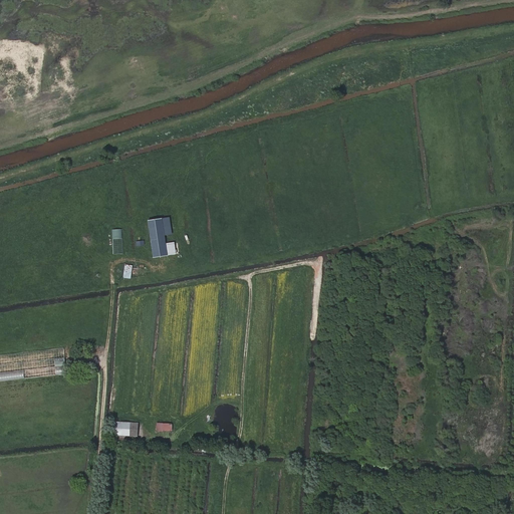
[(168,256),(162,219),(149,221),(154,258),(168,256)]
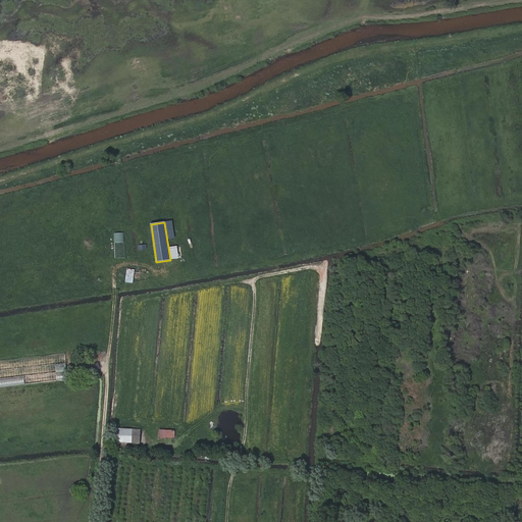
[(113,258),(123,258),(124,232),(114,232),(113,258)]
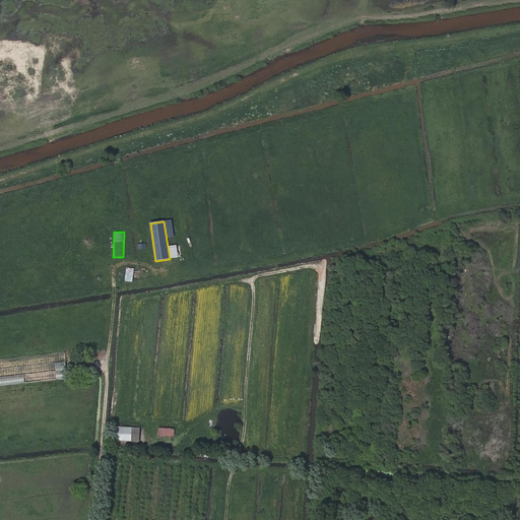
[(124,281),(132,282),(133,268),(125,268),(124,281)]
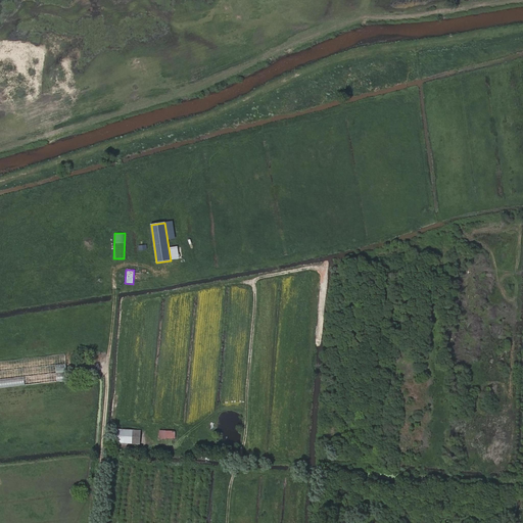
[(0,361),(0,387),(66,381),(65,364),(54,365),(55,373),(44,374),(44,373),(47,372),(47,367),(45,368),(44,363),(42,363),(41,359),(32,360),(33,368),(22,369),(21,360),(0,361)]
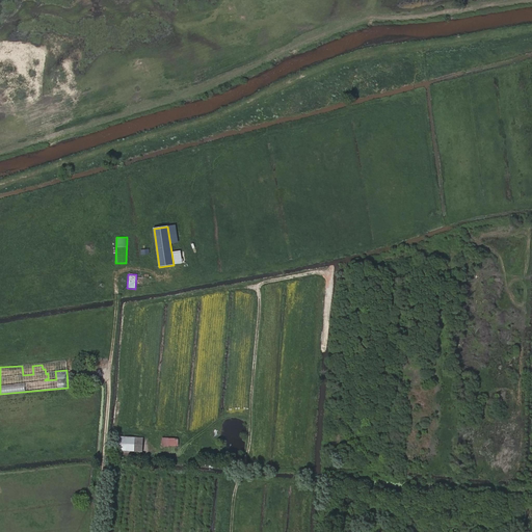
[(133,452),(134,437),(118,436),(117,451),(133,452)]
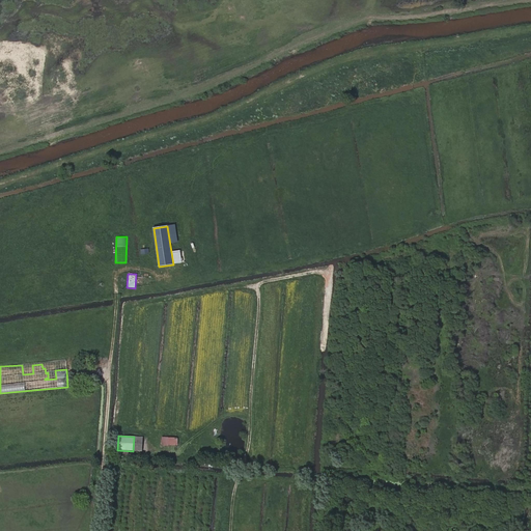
[(160,444),(176,445),(177,437),(161,436),(160,444)]
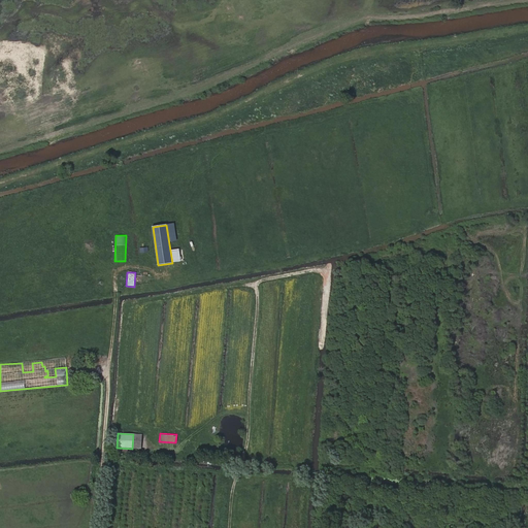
All buildings are outlined.
